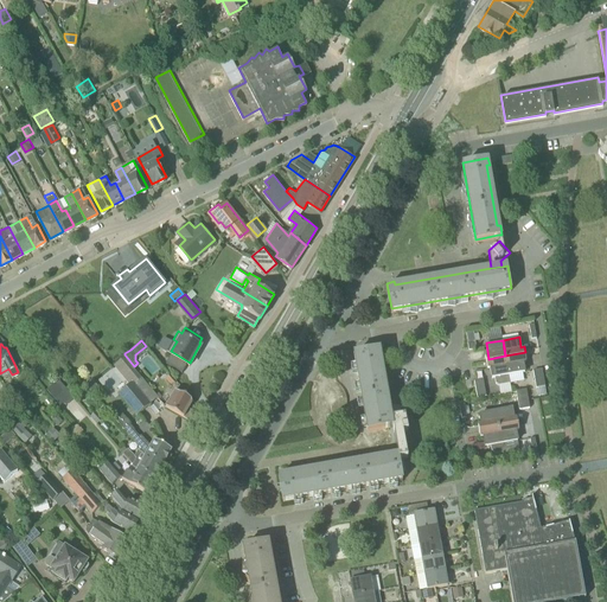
[(381,354),(379,346),(353,351),(368,428),(393,424),(391,415),(388,415),(377,354),(381,354)]
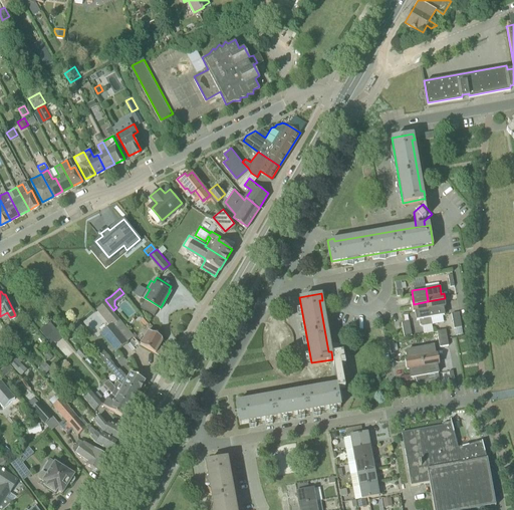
[(431,315),(444,312),(443,304),(445,303),(445,298),(428,301),(431,315)]
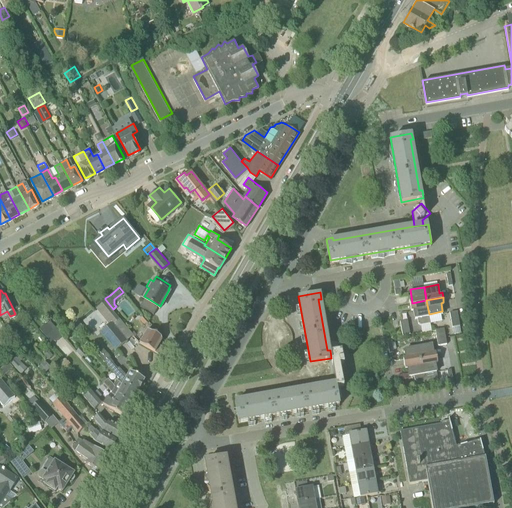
[(413,308),(415,316),(417,316),(418,320),(421,322),(430,320),(429,314),(426,300),(412,303),(410,303),(411,308),(413,308)]
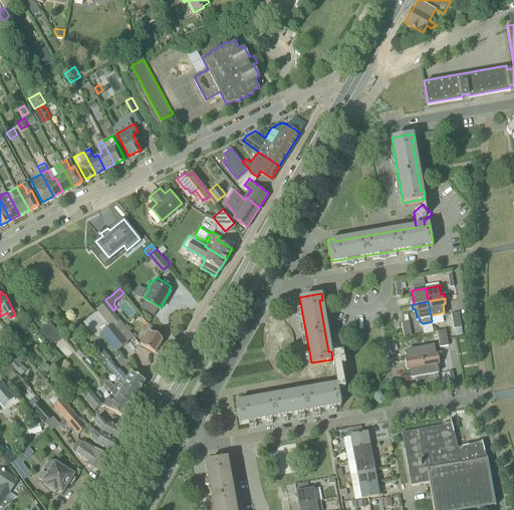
[(462,323),(461,321),(459,309),(452,310),(454,325),(462,323)]
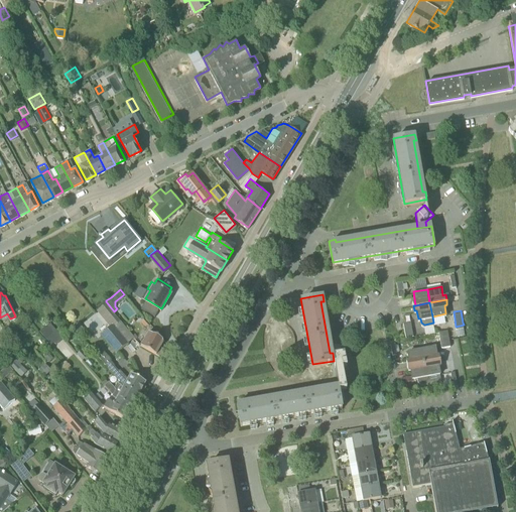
[(146,326),(150,322),(145,315),(141,318),(146,326)]
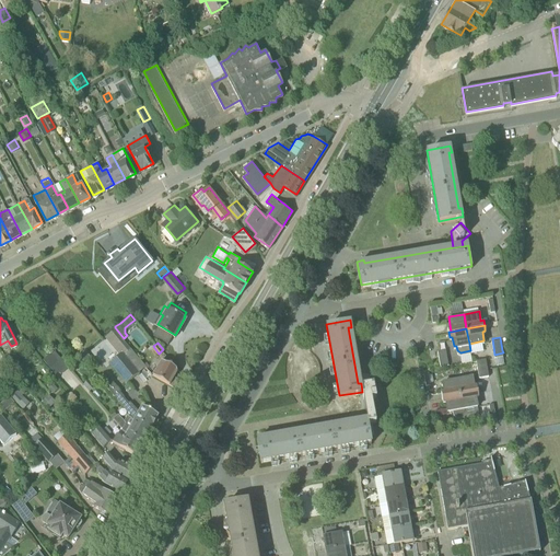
[(445,347),(438,348),(440,365),(448,363),(445,347)]
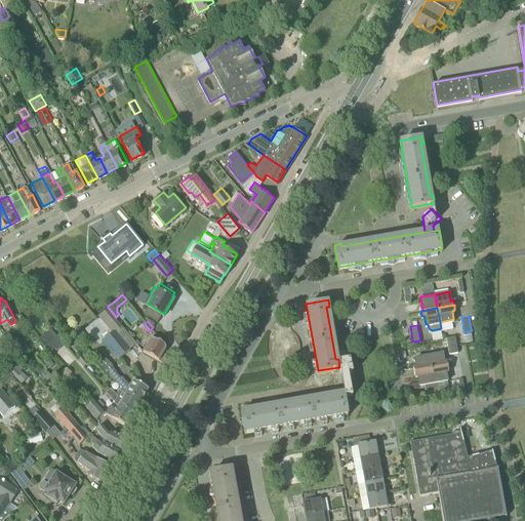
[(81,338),(86,333),(80,326),(75,330),(81,338)]
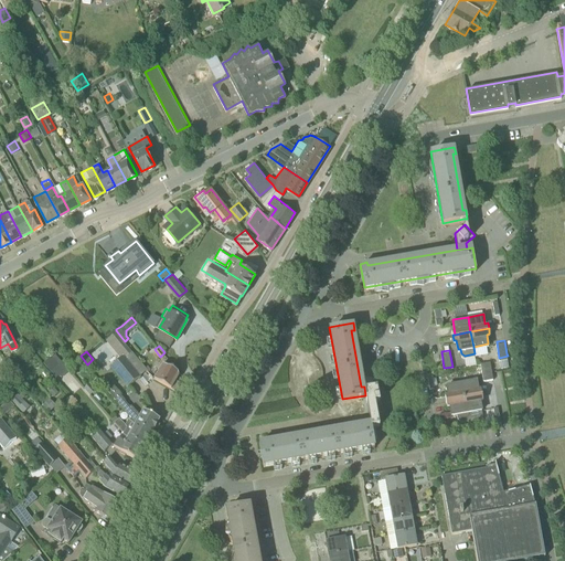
[(140,373),(140,372),(125,353),(110,364),(126,384),(140,373)]
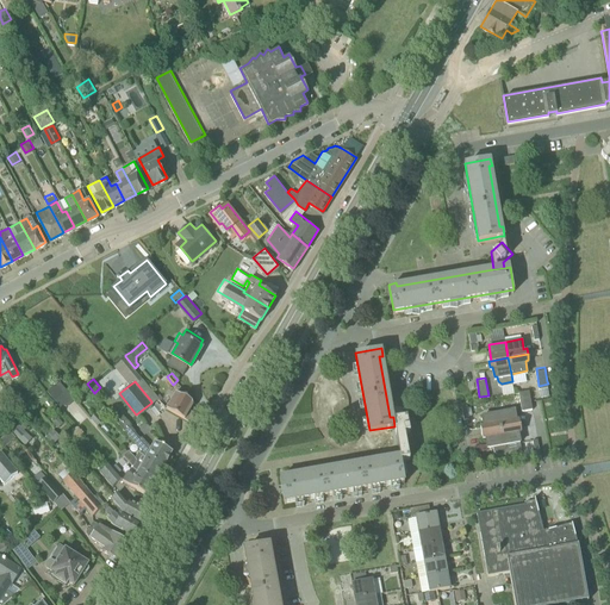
[(66,393),(60,386),(51,393),(57,400),(66,393)]
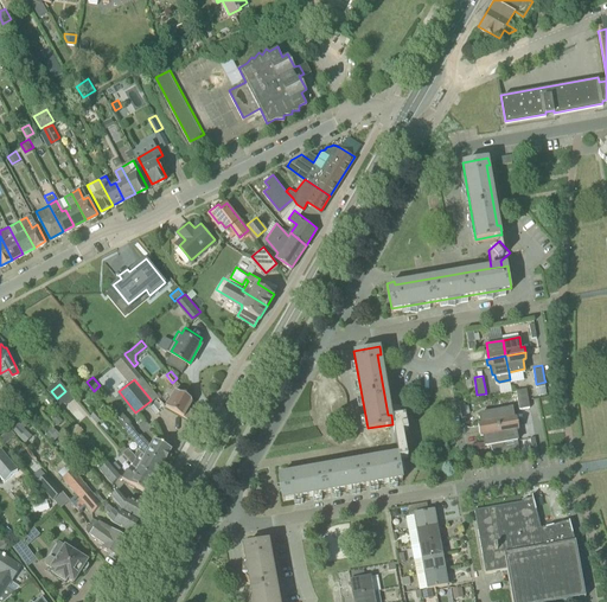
[(526,385),(516,388),(519,407),(530,404),(526,385)]
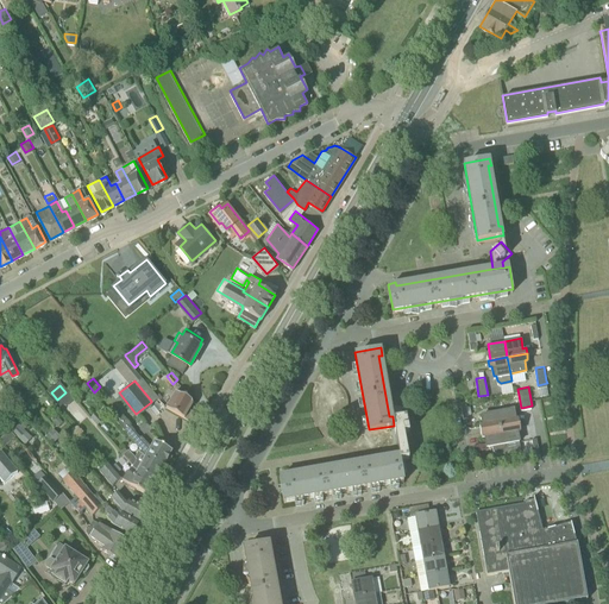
[(189,407),(194,400),(176,389),(167,406),(189,419),(193,411),(193,409),(189,407)]
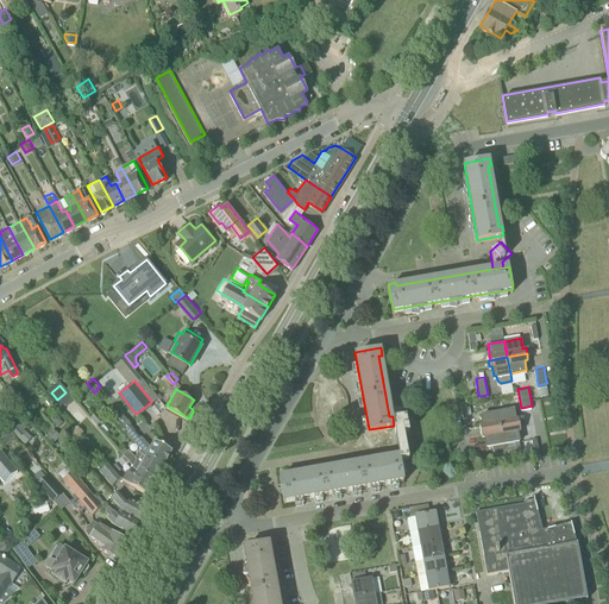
[(515,417),(514,407),(497,410),(500,426),(520,422),(519,416),(515,417)]
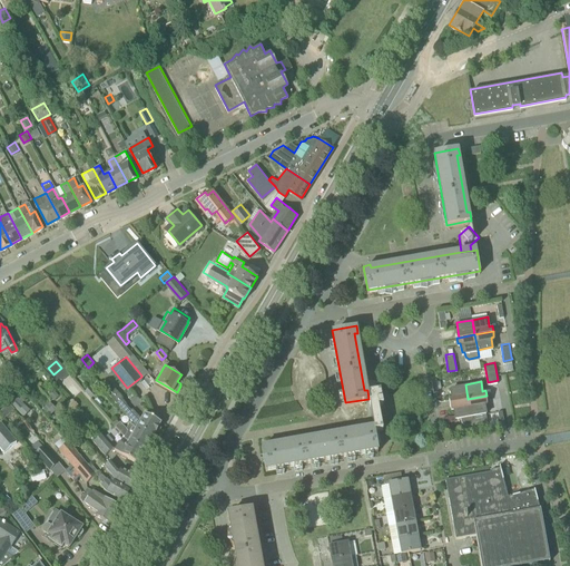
[(85,389),(91,396),(97,390),(91,383),(85,389)]
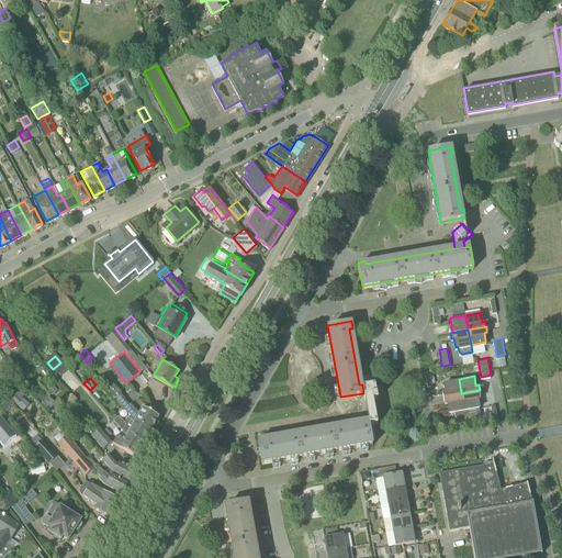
[(459,379),(444,381),(446,391),(442,391),(444,397),(461,393),(459,379)]
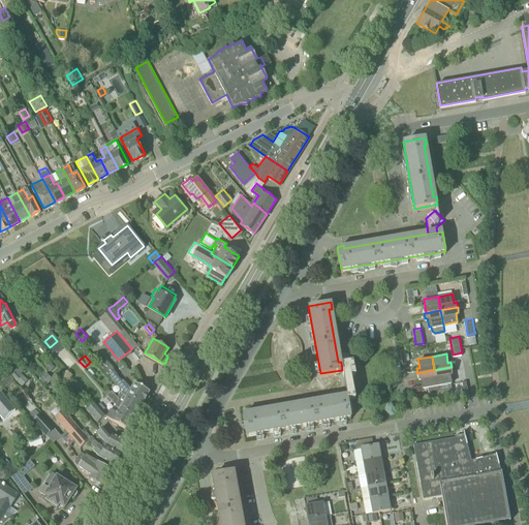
[(50,368),(55,364),(50,358),(44,362),(50,368)]
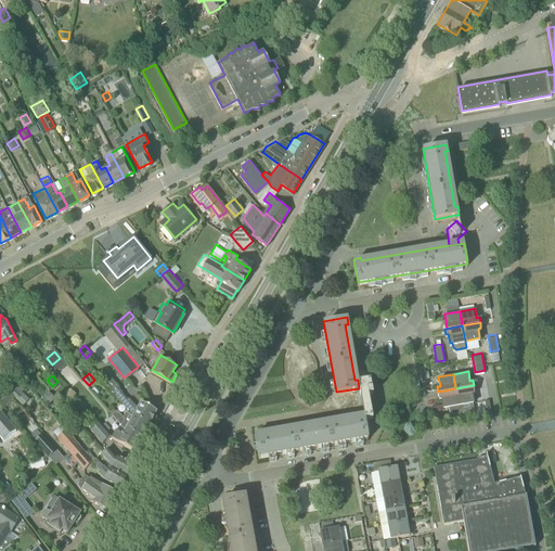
[(358,380),(359,388),(361,398),(364,417),(366,428),(371,427),(369,415),(373,415),(369,392),(373,392),(371,377),(358,380)]
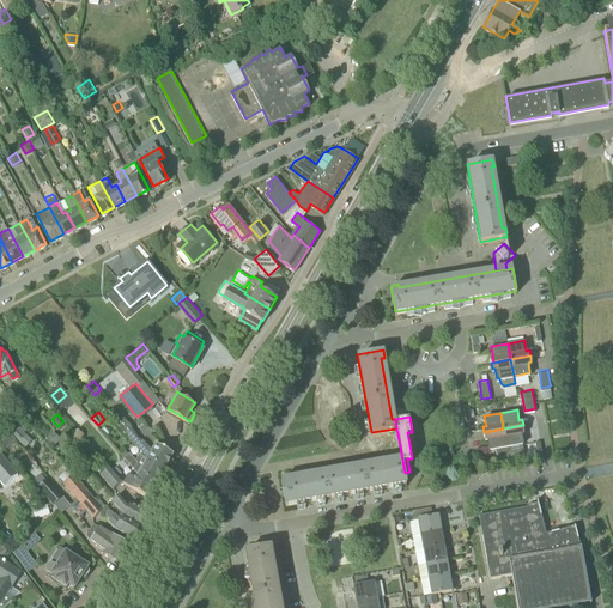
[(19,438),(26,431),(19,424),(12,431),(19,438)]
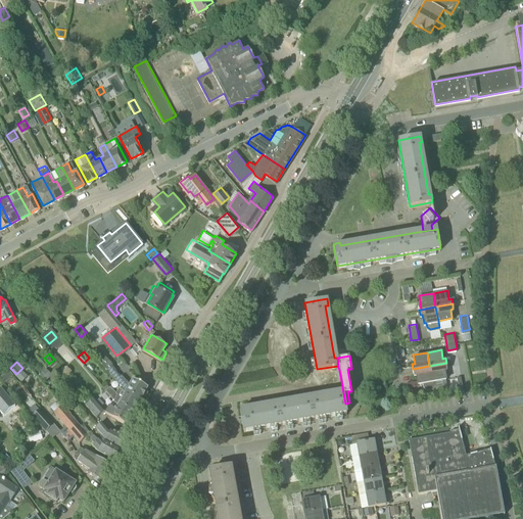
[(441,378),(445,377),(444,369),(446,368),(446,363),(429,366),(433,387),(439,386),(441,382),(441,378)]
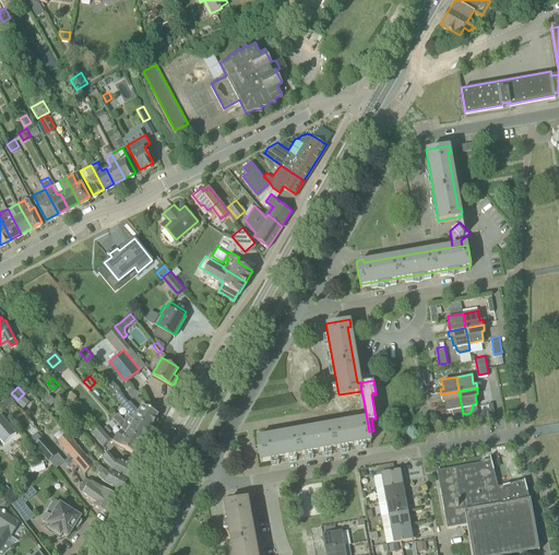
[(154,423),(153,421),(158,412),(142,403),(139,409),(133,405),(134,404),(130,399),(128,400),(118,389),(114,392),(129,411),(128,412),(153,426),(154,423)]
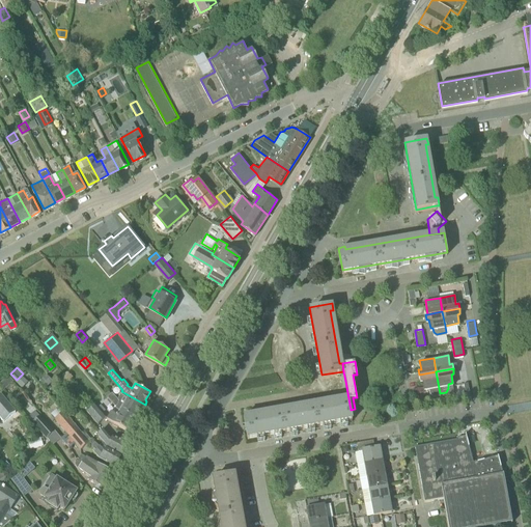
[(47,371),(38,380),(44,386),(53,379),(47,371)]
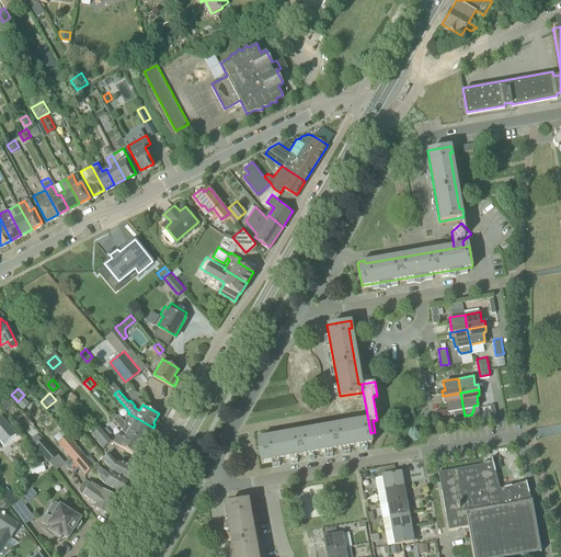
[(448,410),(454,409),(454,413),(458,417),(465,416),(460,393),(443,396),(444,401),(446,401),(448,410)]
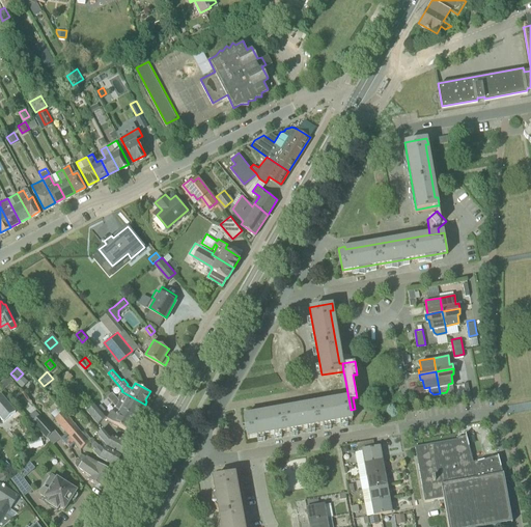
[(56,379),(59,382),(65,377),(62,373),(56,379)]
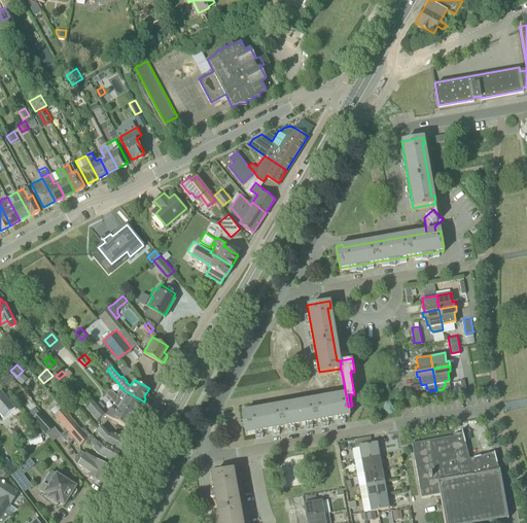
[(0,378),(4,383),(9,380),(4,374),(0,377),(0,378)]
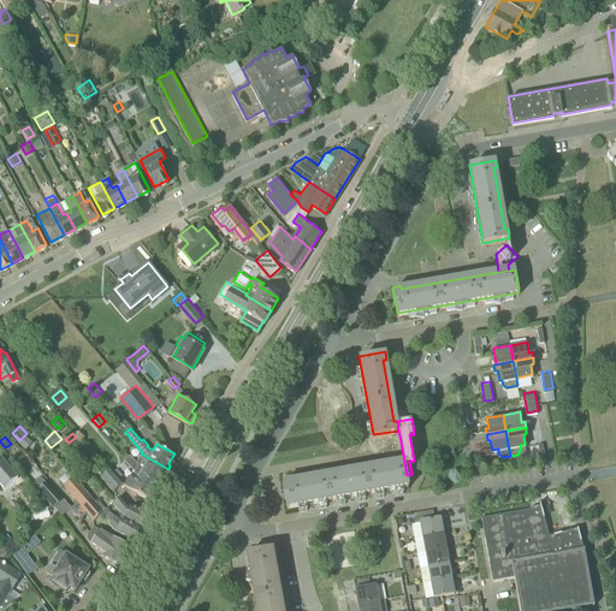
[(157,484),(160,478),(163,479),(165,473),(164,472),(165,470),(167,470),(169,469),(141,454),(140,454),(136,461),(130,452),(124,457),(132,466),(135,468),(134,470),(157,484)]
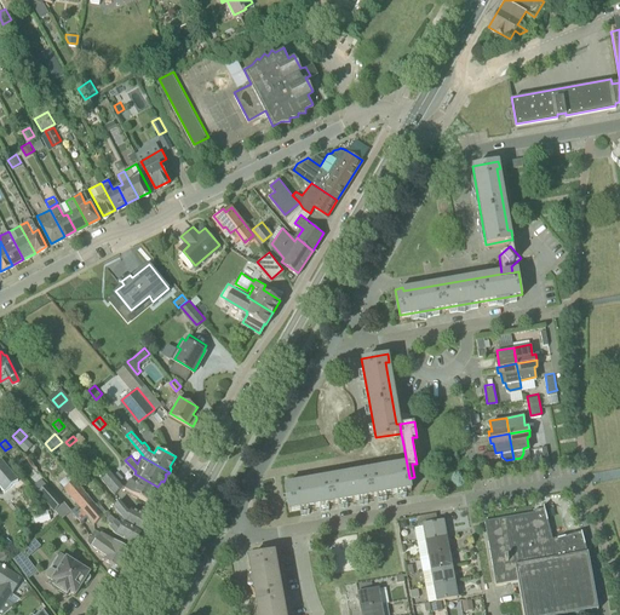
[(0,484),(4,489),(18,478),(1,458),(0,458),(0,484)]
